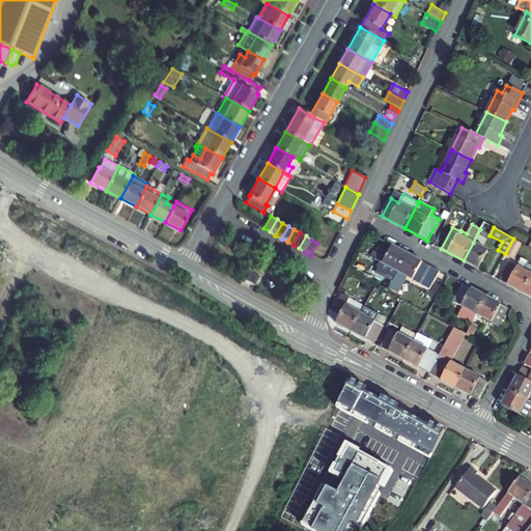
[(521,245),(514,241),(506,254),(513,258),(521,245)]
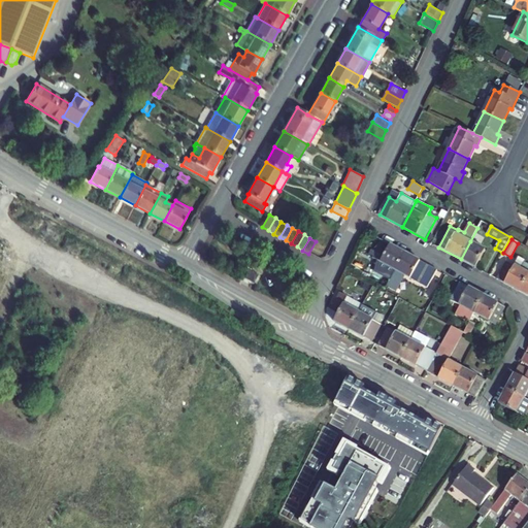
[(377,268),(393,276),(405,253),(383,240),(373,258),(381,263),(377,268)]
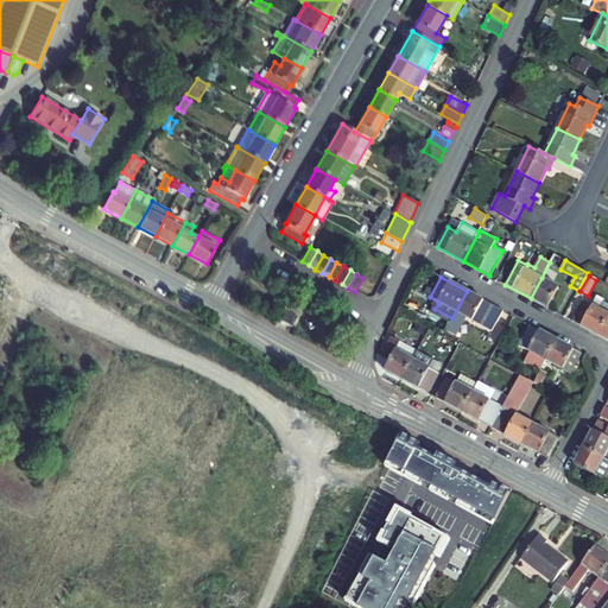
[(542,278),(531,298),(548,308),(559,287),(542,278)]
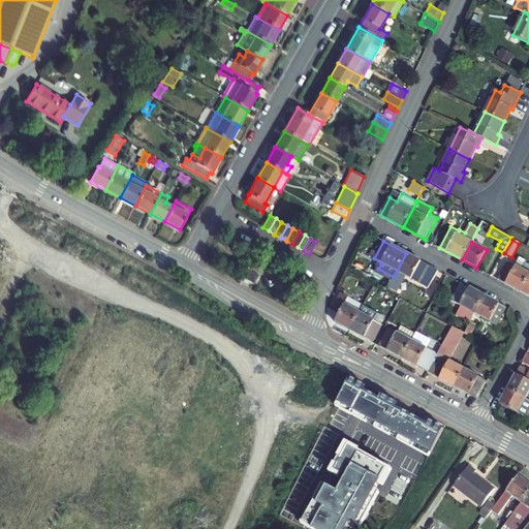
[(438,271),(406,253),(394,277),(387,287),(397,291),(405,276),(429,288),(438,271)]
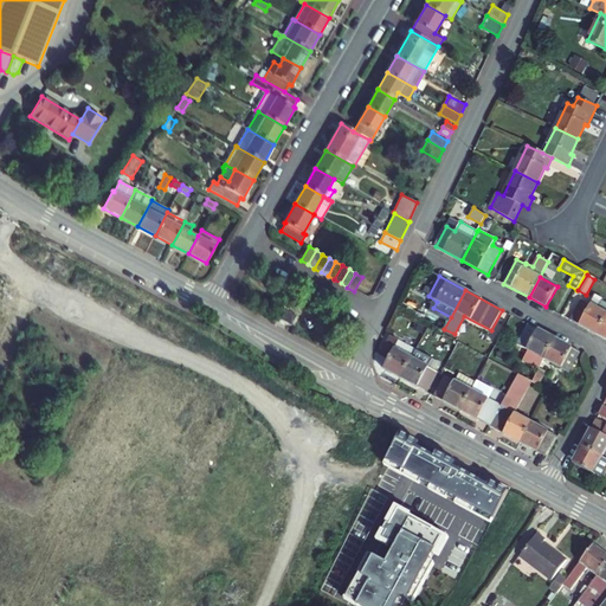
[(571,320),(597,334),(605,316),(605,302),(603,301),(604,300),(595,295),(591,305),(581,301),(571,320)]
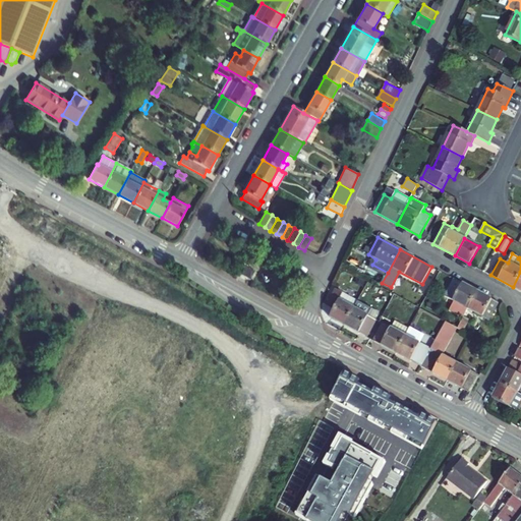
[(450,310),(463,317),(477,291),(454,279),(445,296),(454,301),(450,310)]
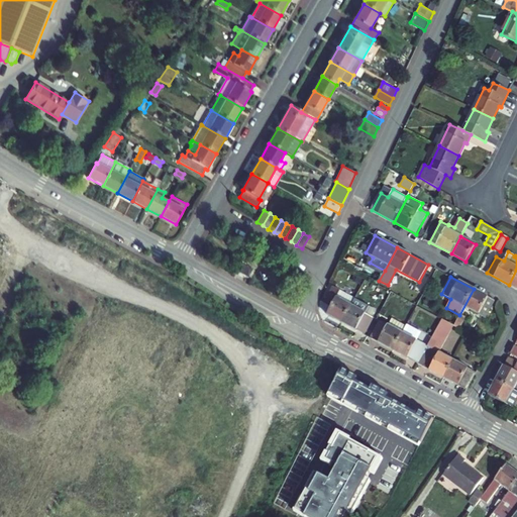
[(331,307),(327,315),(341,323),(354,299),(355,298),(333,287),(324,303),(331,307)]
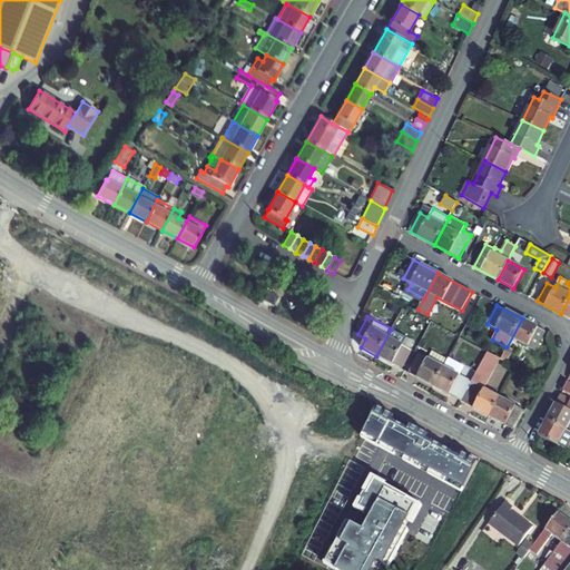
[(546,332),(522,318),(507,347),(501,359),(507,362),(517,345),(529,352),(531,349),(536,351),(546,332)]
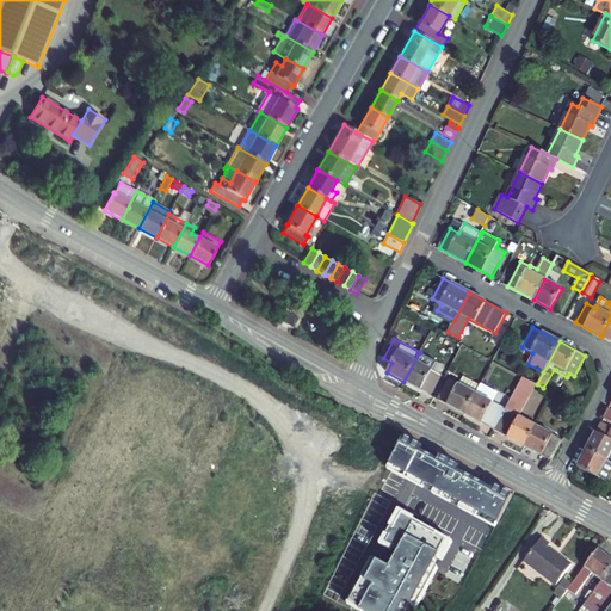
[(419,353),(403,382),(430,395),(442,375),(438,374),(440,369),(434,366),(437,362),(419,353)]
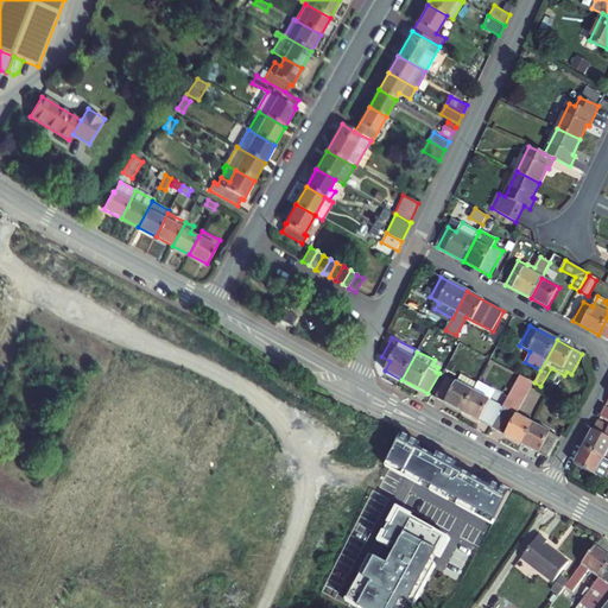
[(477,384),(461,374),(461,377),(455,373),(451,380),(447,378),(436,398),(462,412),(477,384)]
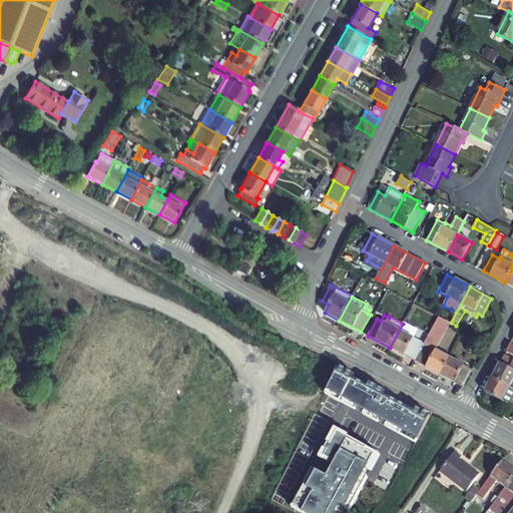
[(425,344),(416,362),(441,375),(450,358),(436,350),(451,323),(439,317),(425,344)]
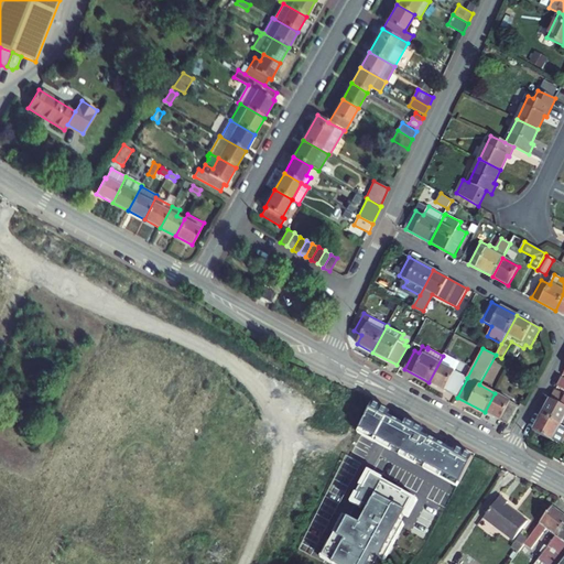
[(457,398),(467,378),(455,371),(459,364),(444,355),(443,356),(429,382),(457,398)]
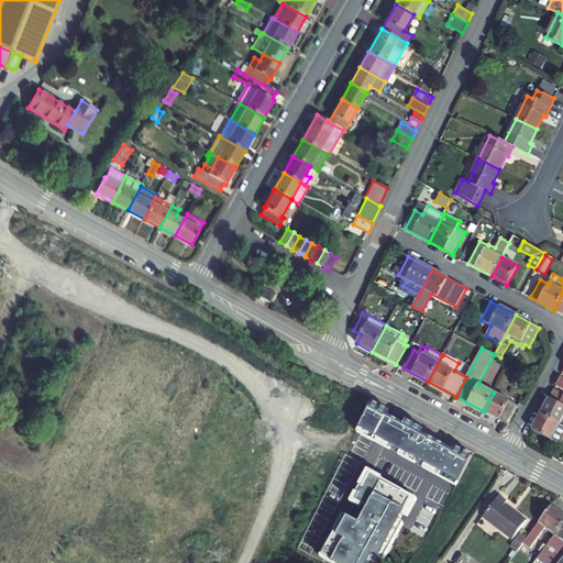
[(560,424),(562,417),(562,394),(553,389),(541,414),(560,424)]
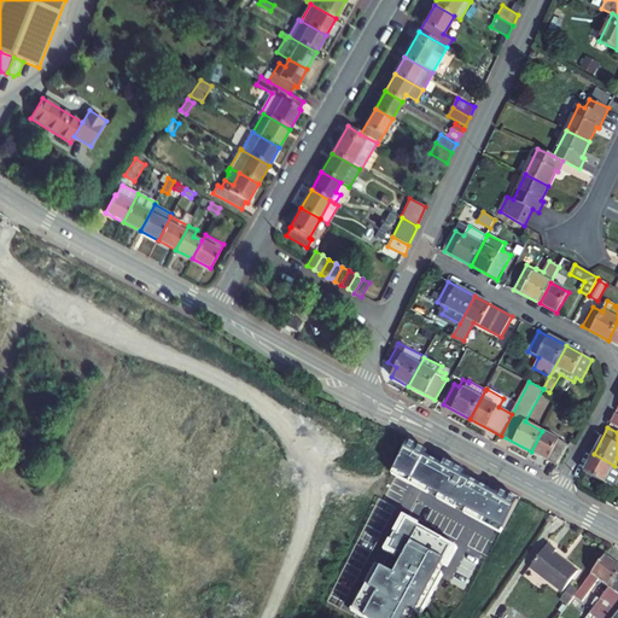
[(542,431),(531,452),(558,466),(569,444),(542,431)]
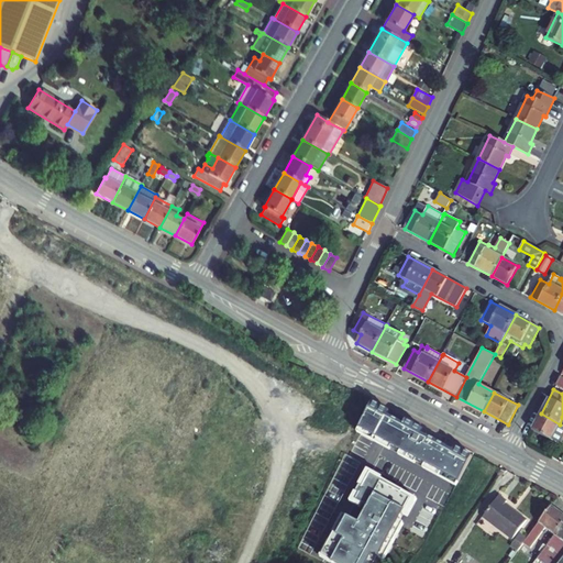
[(473,454),(372,399),(355,437),(454,490),(473,454)]
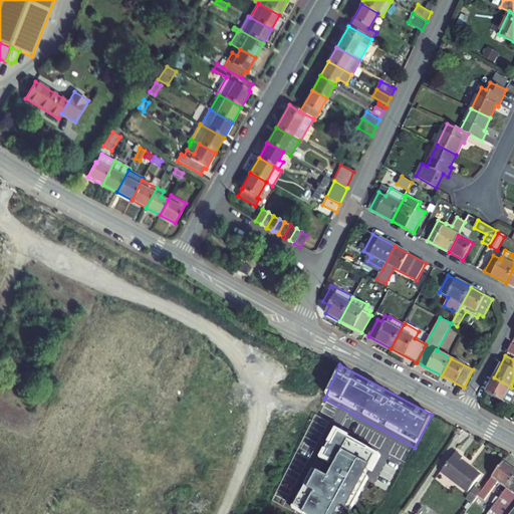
[(513,389),(511,388),(494,377),(486,393),(511,406),(513,399),(513,389)]
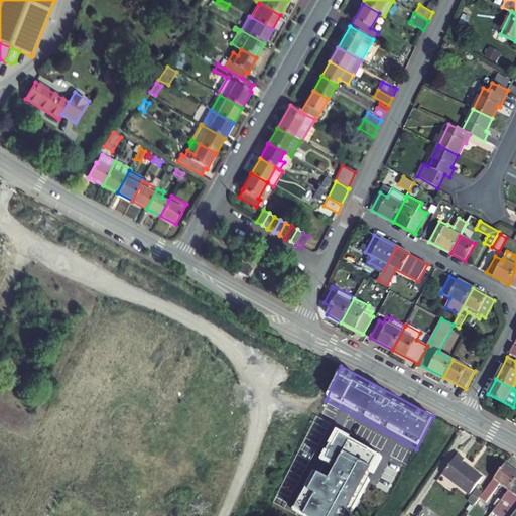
[(301,515),(352,515),(385,457),(336,429),(319,461),(335,468),(329,481),(311,472),(291,511),(301,515)]
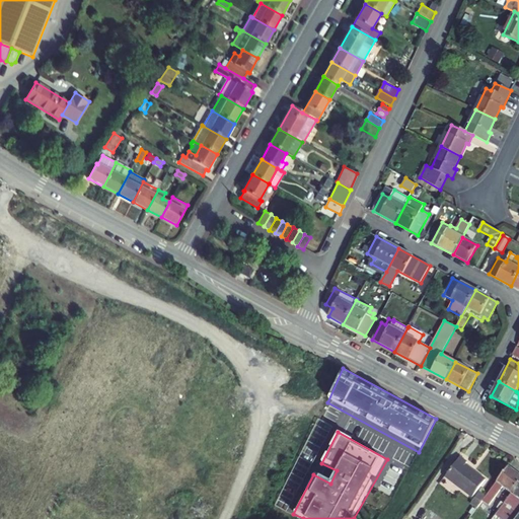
[(460,456),(445,476),(472,497),(486,479),(465,464),(467,462),(460,456)]
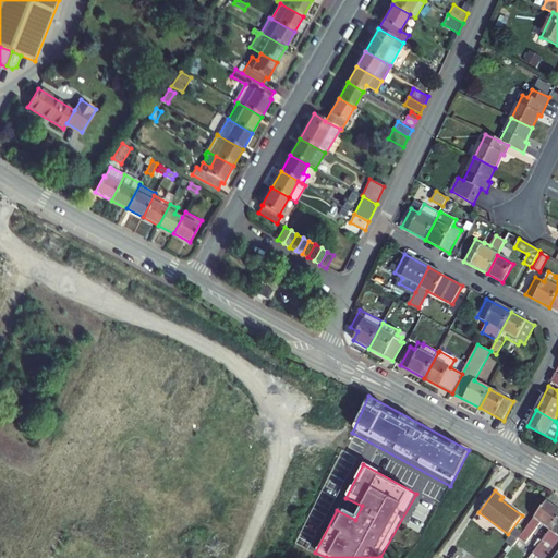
[(534,519),(541,524),(550,531),(557,519),(557,510),(546,501),(534,519)]
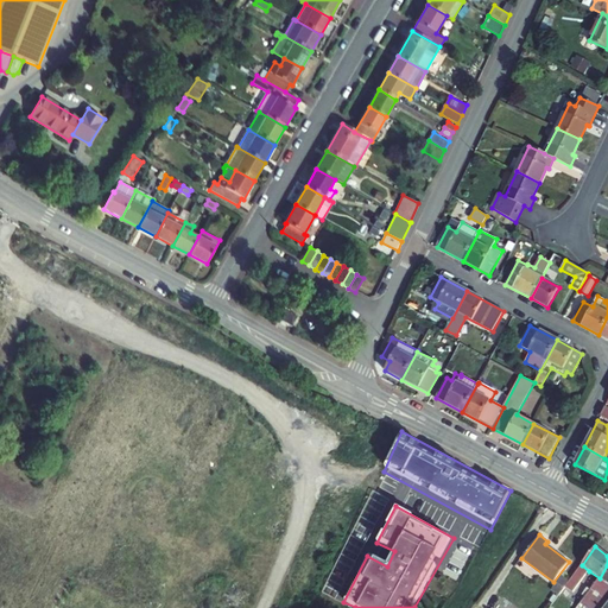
[(461,577),(472,556),(454,548),(444,569),(461,577)]
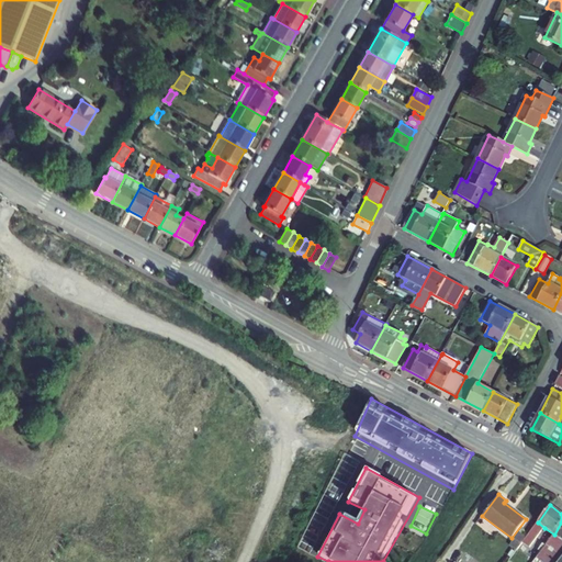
[(534,528),(540,534),(544,528),(538,523),(534,528)]
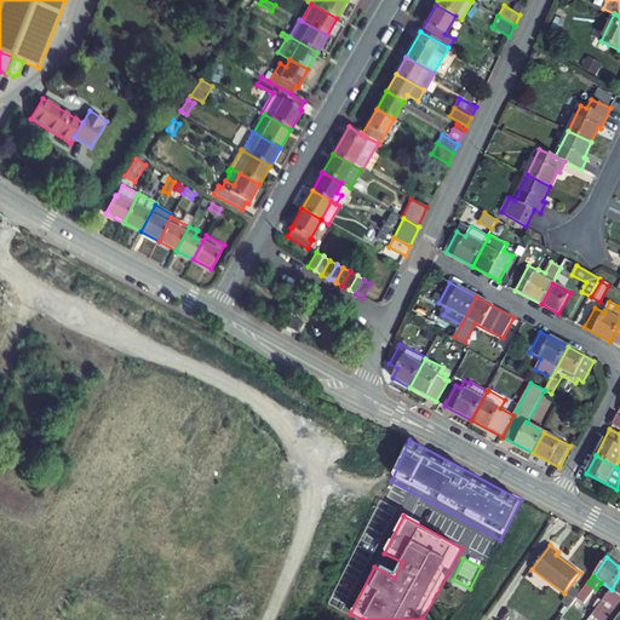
[(597,608),(592,614),(600,619),(615,619),(619,615),(619,577),(612,590),(602,602),(597,608)]
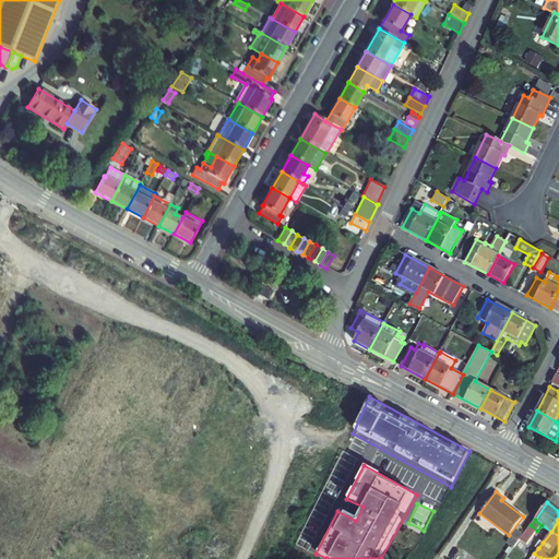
[(523,535),(514,546),(526,555),(532,547),(527,544),(530,540),(537,531),(531,525),(523,535)]
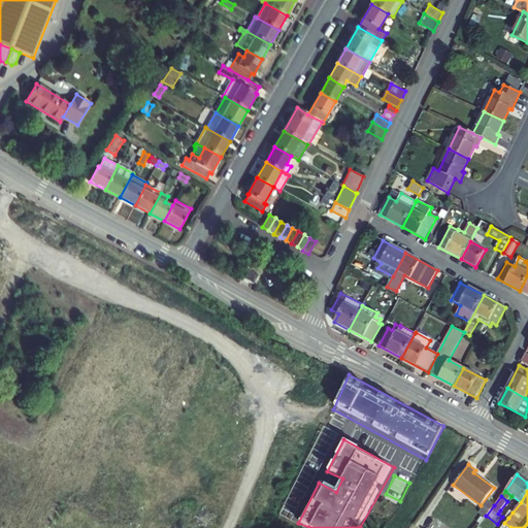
[(486,516),(494,505),(488,501),(480,512),(486,516)]
